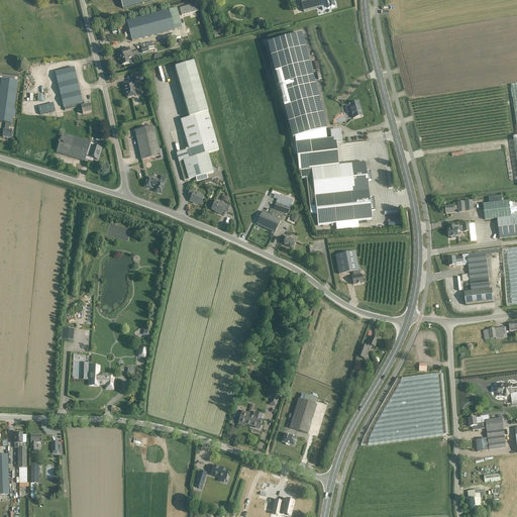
[(322,7),(323,10),(327,9),(336,7),(335,2),(333,3),(332,0),(327,0),(321,2),(320,0),(300,0),(303,12),(322,7)]
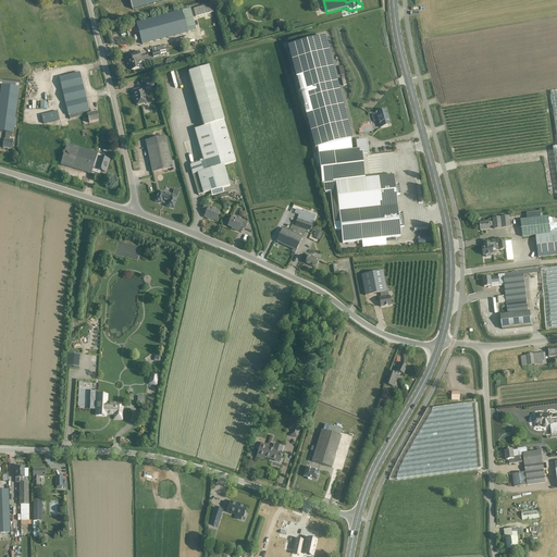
[(143,45),(188,33),(196,31),(190,9),(182,11),(136,23),(143,45)]
